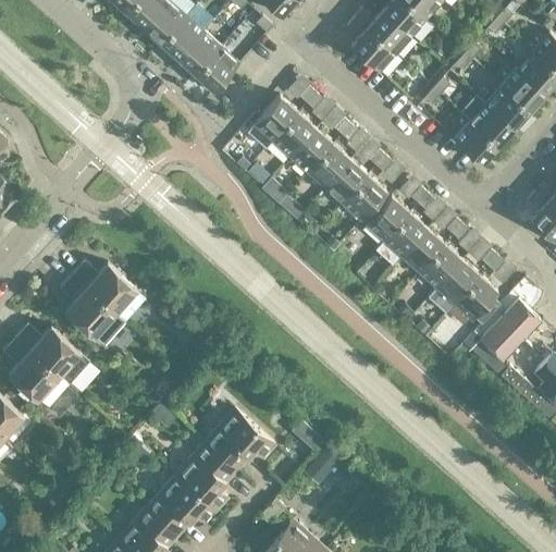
[(111,0),(126,13),(137,0),(111,0)]
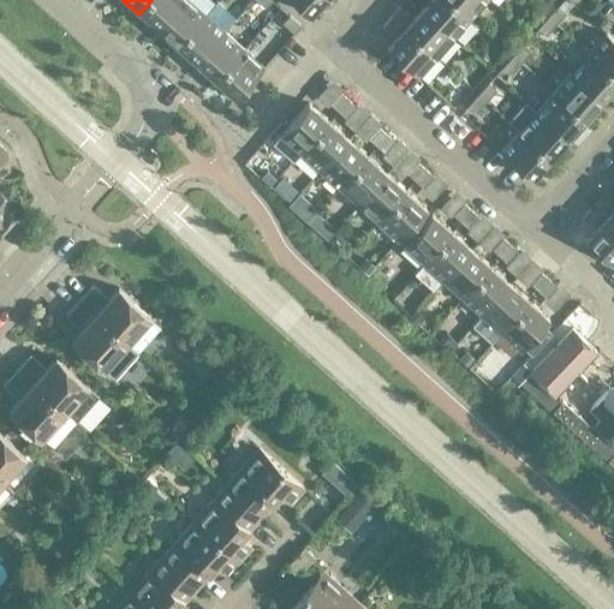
[(185,0),(151,0),(139,15),(159,31),(186,1),(185,0)]
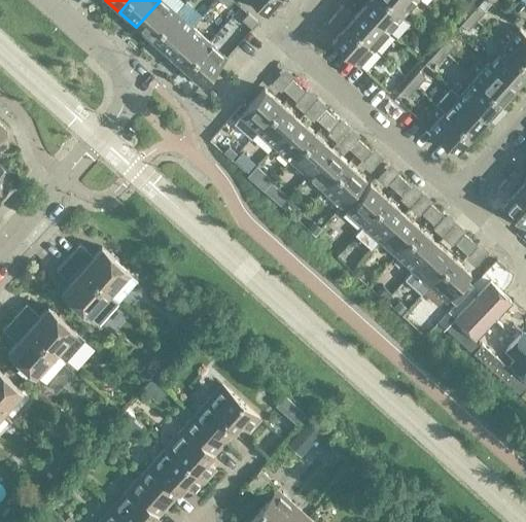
[(216,0),(229,10),(234,4),(230,0),(216,0)]
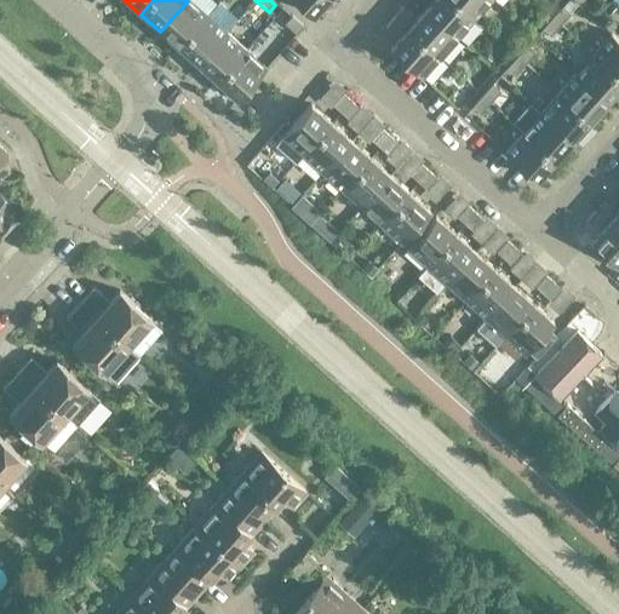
[(292,0),(314,19),(320,12),(322,13),(326,15),(331,13),(333,10),(334,5),(333,3),(331,0),(330,0),(292,0)]
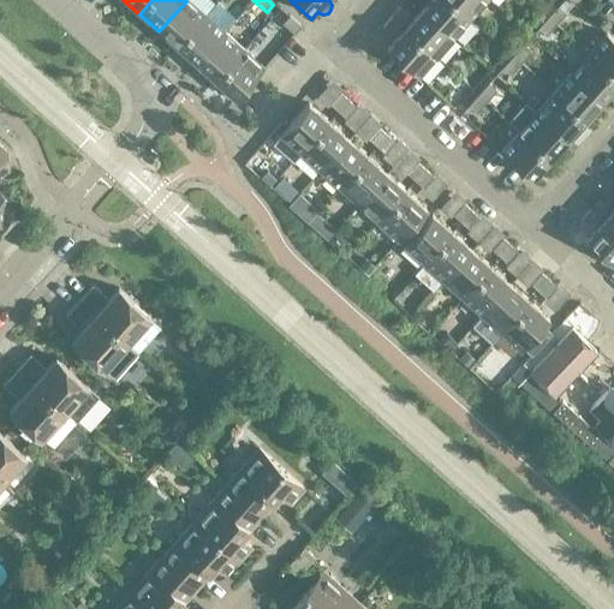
[(471,22),(447,0),(434,0),(423,13),(454,41),(471,22)]
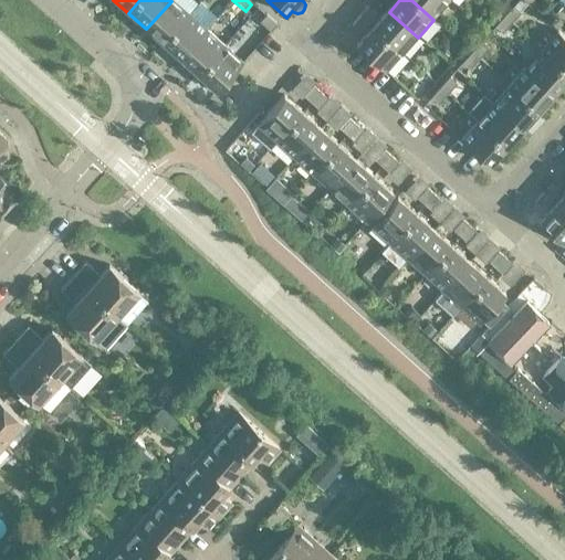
[(450,2),(447,0),(411,0),(433,20),(450,2)]
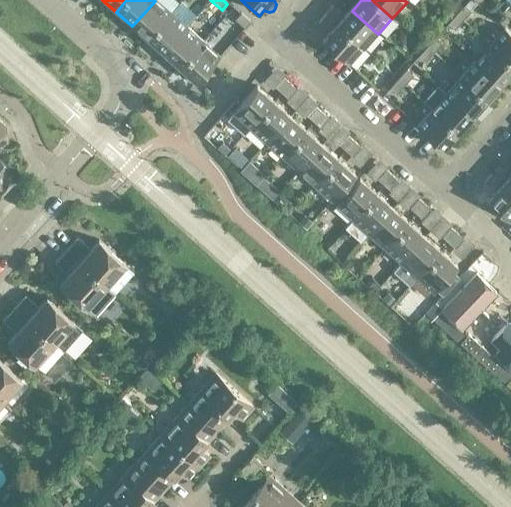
[(155,1),(132,26),(148,41),(171,15),(155,1)]
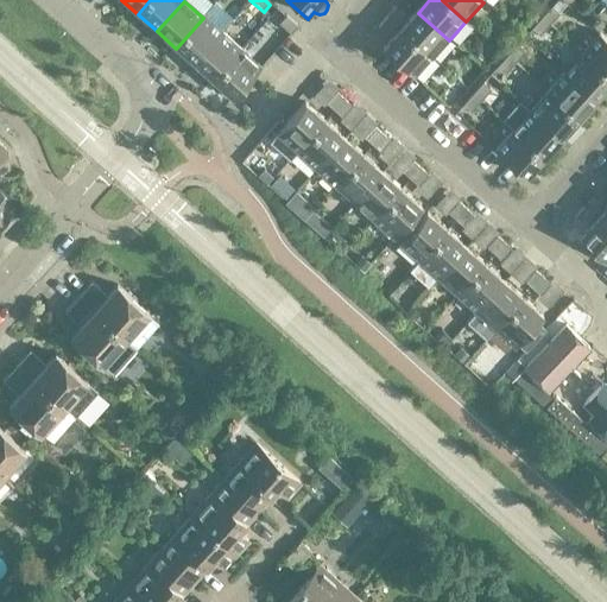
[(563,19),(552,10),(543,21),(552,31),(563,19)]
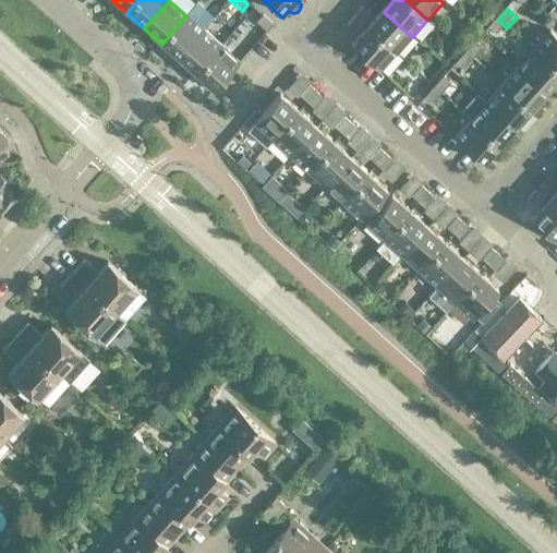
[(364,26),(372,16),(364,10),(355,19),(364,26)]
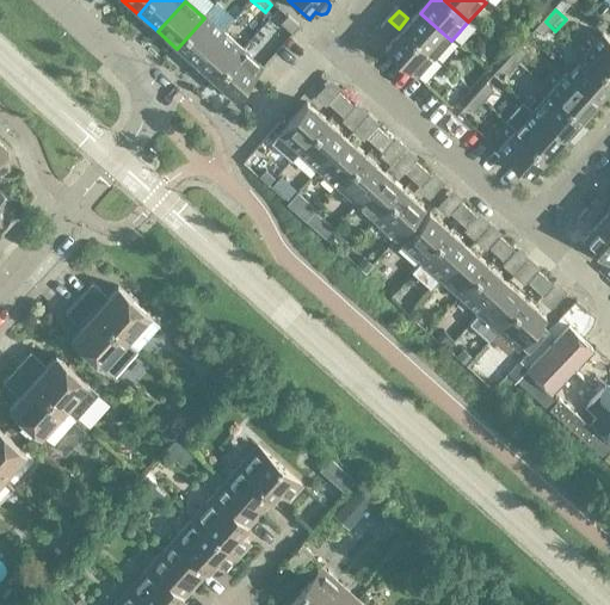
[(451,41),(420,13),(402,32),(433,60),(451,41)]
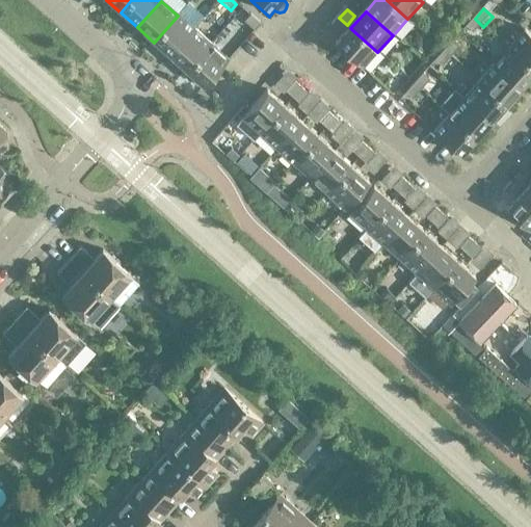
[(178,16),(154,43),(170,57),(194,31),(178,16)]
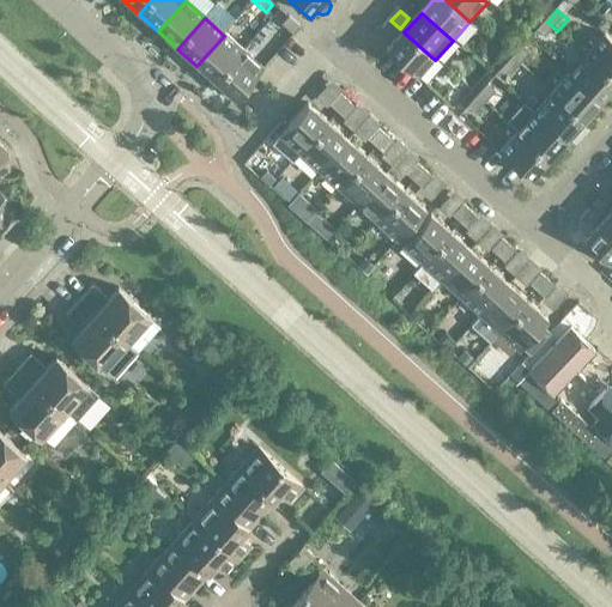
[(301,30),(289,19),(283,28),(294,37),(301,30)]
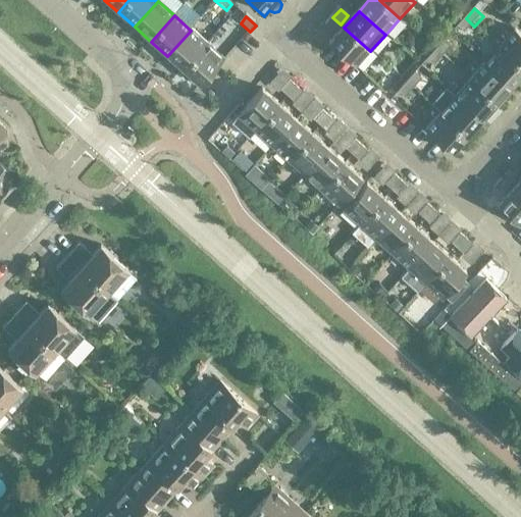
[(341,24),(332,17),(325,26),(332,33),(341,24)]
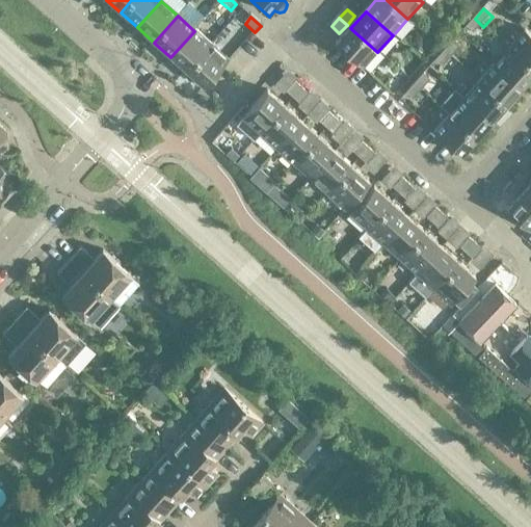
[(483,27),(475,19),(466,28),(475,36),(483,27)]
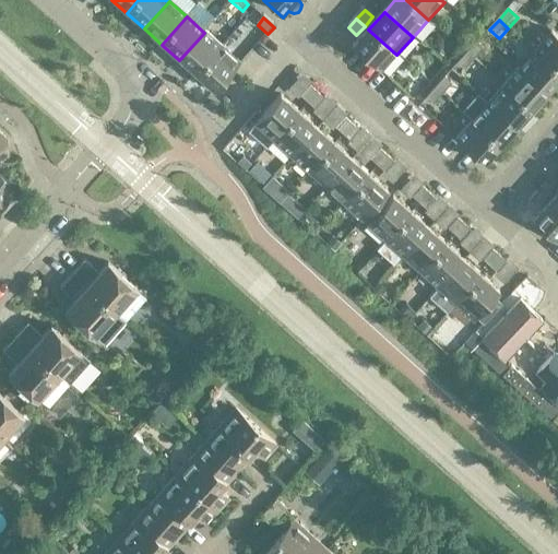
[(396,55),(368,30),(352,48),(380,73),(396,55)]
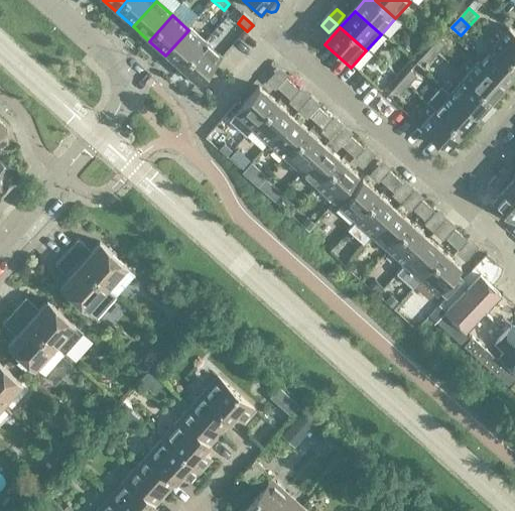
[(188,30),(165,55),(181,71),(205,44),(188,30)]
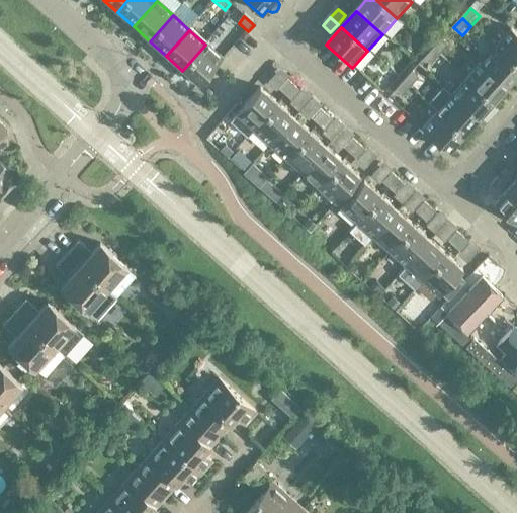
[(516,36),(511,31),(496,49),(516,67),(516,36)]
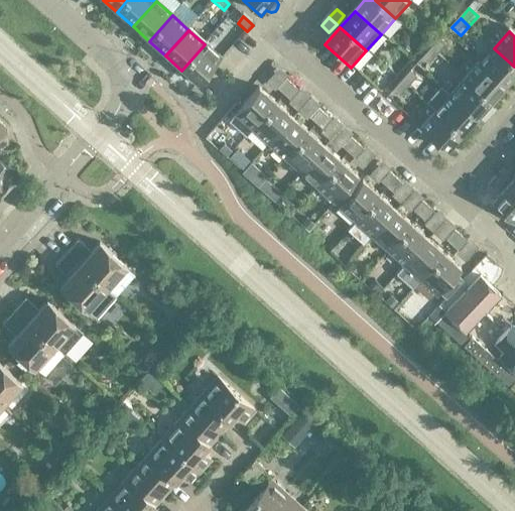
[(448,48),(439,41),(431,50),(439,58),(448,48)]
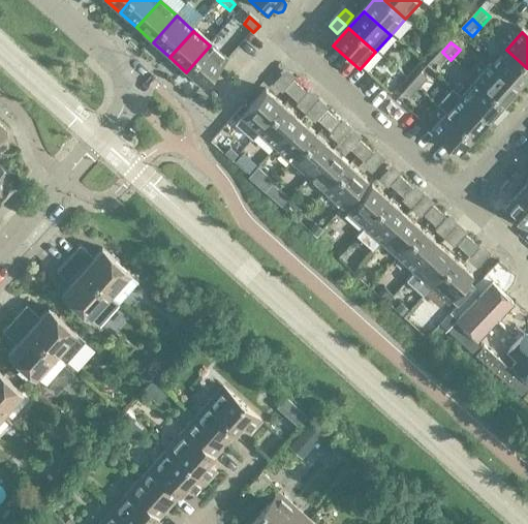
[(210,45),(186,72),(187,73),(185,75),(185,79),(186,83),(189,85),(193,86),(195,85),(197,83),(204,88),(227,61),(210,45)]
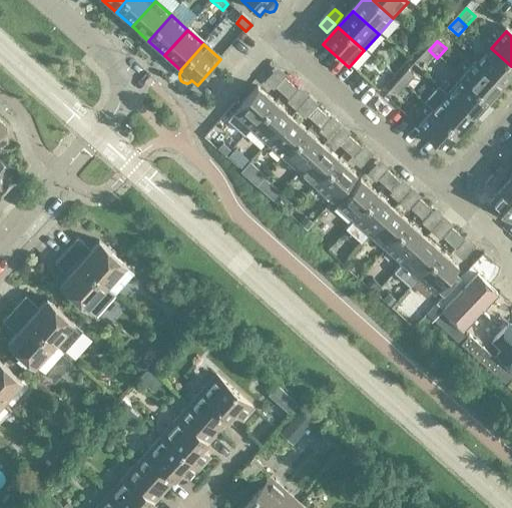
[(511,66),(491,48),(477,64),(503,87),(511,76),(511,66)]
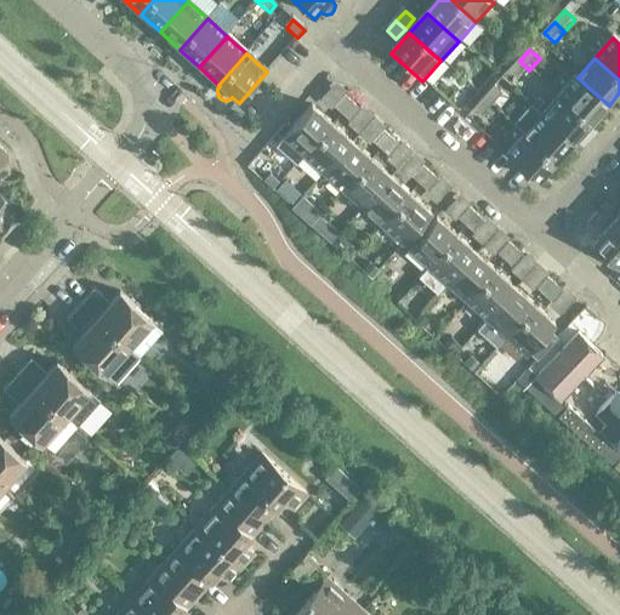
[(529,70),(519,61),(508,72),(519,81),(529,70)]
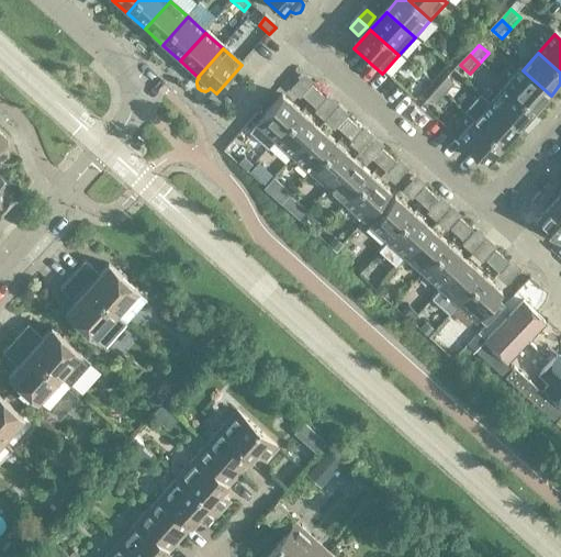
[(523,70),(506,88),(535,113),(551,96),(523,70)]
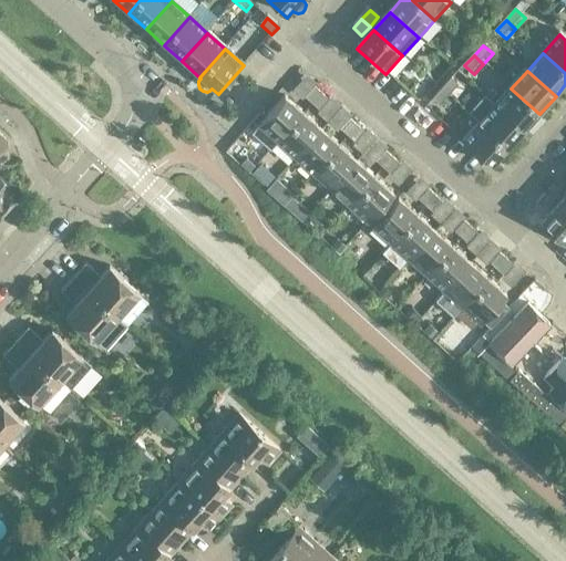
[(461,89),(451,81),(442,91),(452,100),(461,89)]
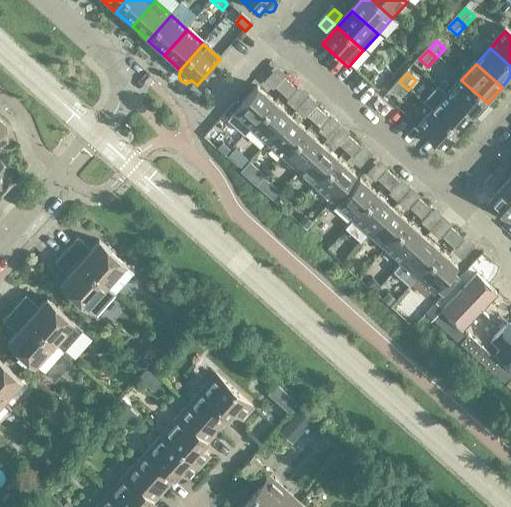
[(487,103),(461,80),(447,96),(473,119),(487,103)]
